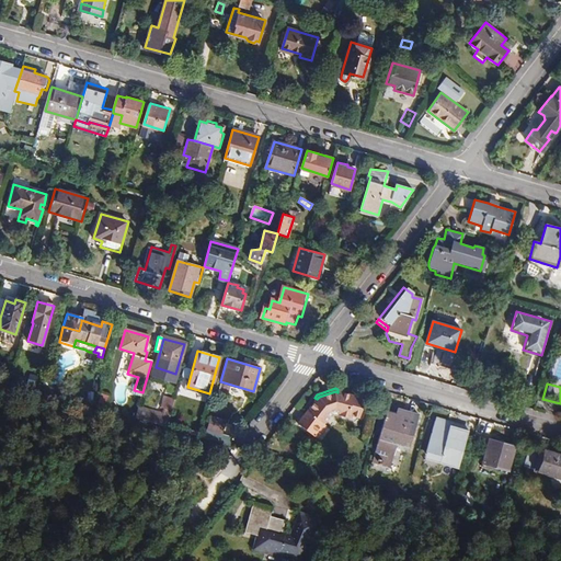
[(365,400),(338,392),(335,391),(319,397),(317,399),(298,424),(312,435),(322,423),(324,424),(332,413),(334,413),(339,414),(339,416),(348,419),(348,415),(359,419),(365,400)]
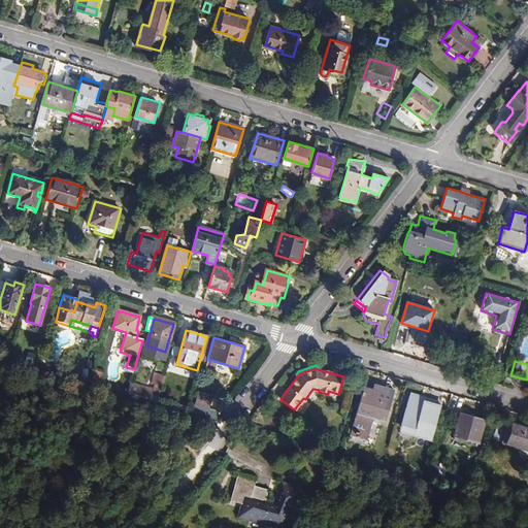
[(127,394),(156,402),(163,377),(149,373),(145,385),(150,386),(149,388),(130,383),(127,394)]
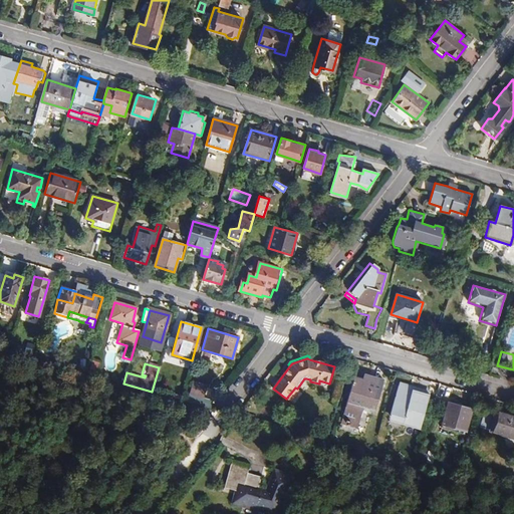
[(362,379),(353,377),(342,417),(359,422),(364,407),(374,410),(382,380),(363,374),(362,379)]
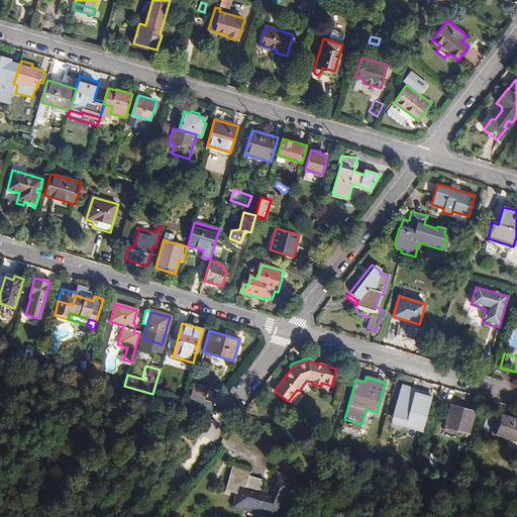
[(402,425),(420,430),(431,393),(400,383),(390,416),(403,419),(402,425)]
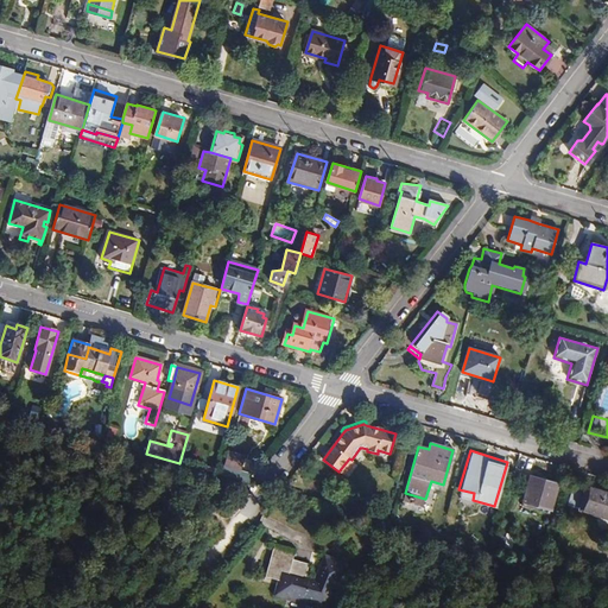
[(248,483),(249,481),(252,475),(238,472),(242,457),(227,453),(220,475),(248,483)]
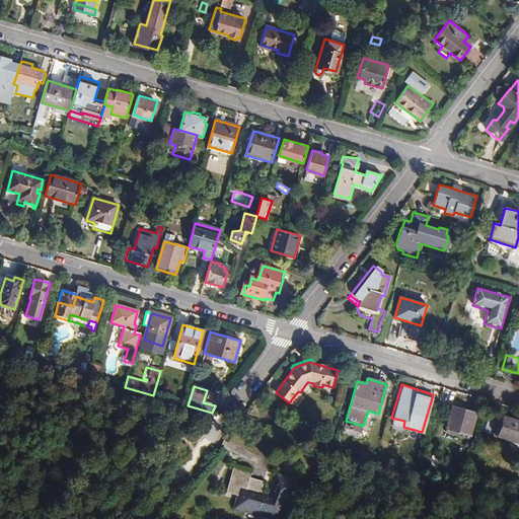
[(302,393),(300,392),(298,391),(289,402),(293,405),(302,393)]
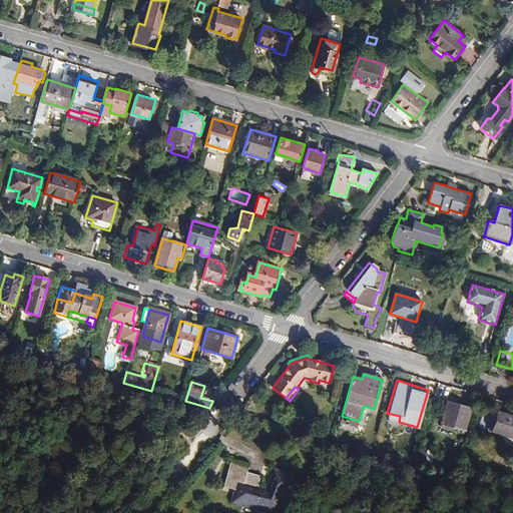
[(470,410),(447,403),(441,422),(464,429),(470,410)]
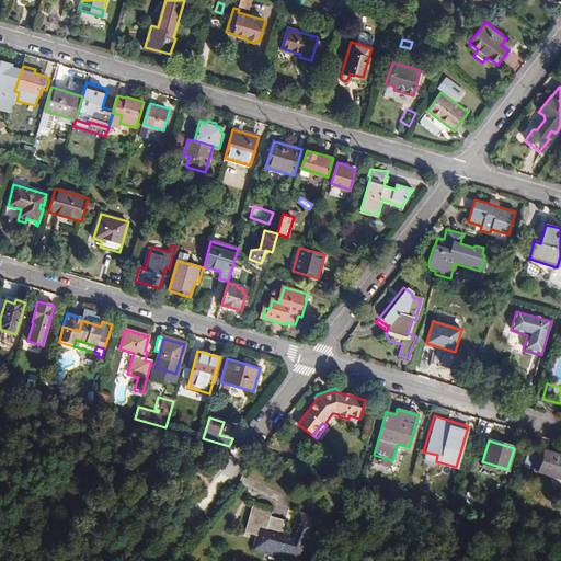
[(560,456),(530,447),(527,460),(533,461),(530,468),(560,477),(560,456)]
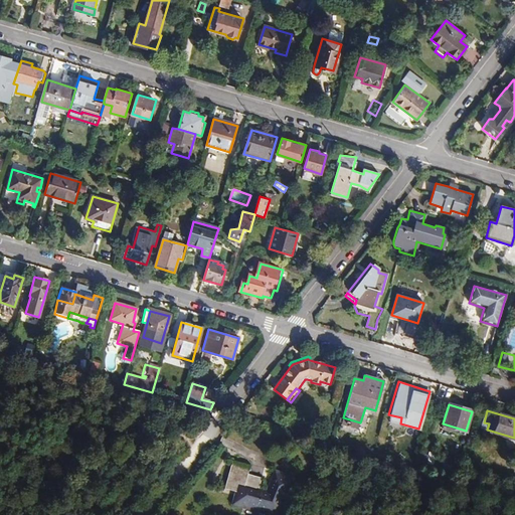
[(251,467),(231,462),(229,469),(225,489),(239,493),(234,505),(263,514),(284,514),(300,475),(277,467),(272,481),(249,476),(251,467)]
